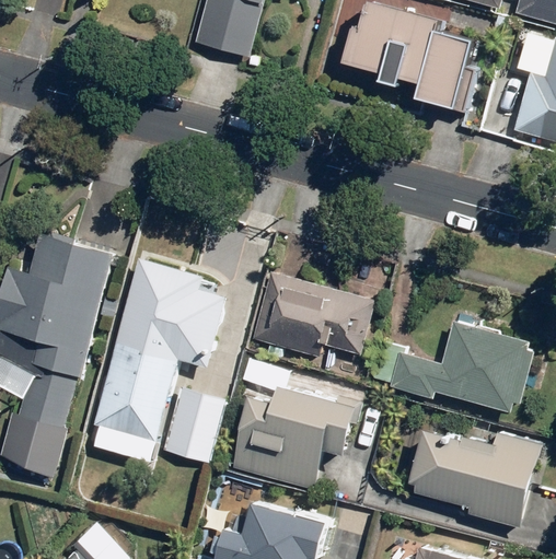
[(207,0),(195,45),(248,59),(264,0),(207,0)]
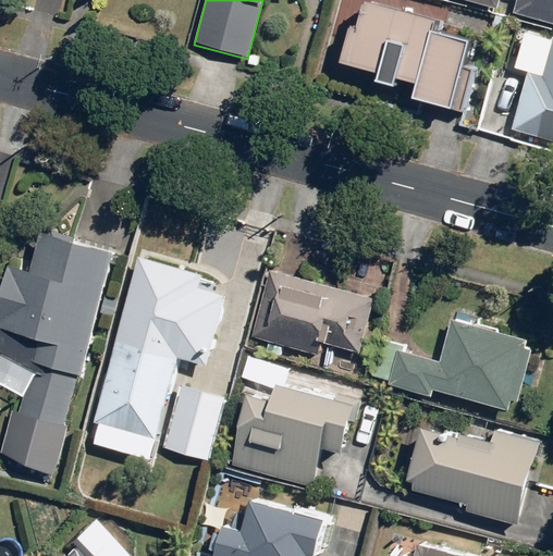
[(463,0),(496,9),(499,0),(463,0)]
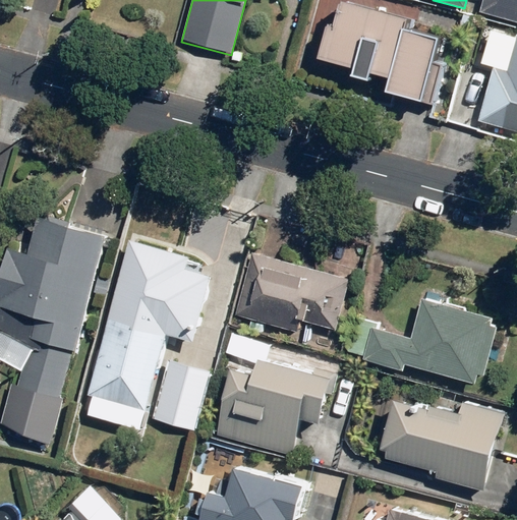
[(482,0),(479,14),(516,23),(516,0),(482,0)]
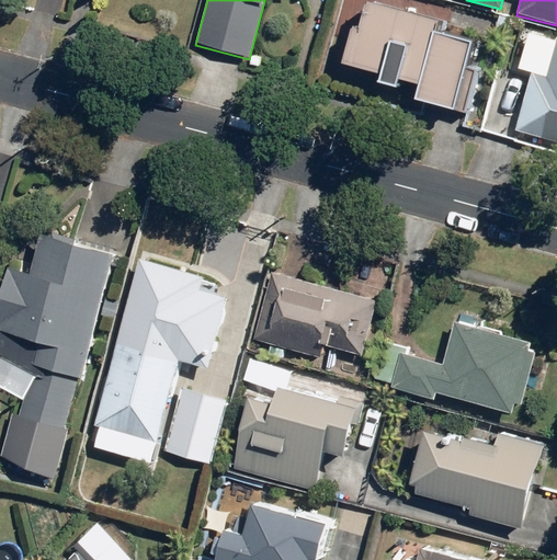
[(474,44),(436,34),(440,23),(370,4),(362,32),(355,30),(347,65),(385,75),(382,83),(400,88),(404,79),(422,84),(418,100),(456,111),(474,44)]
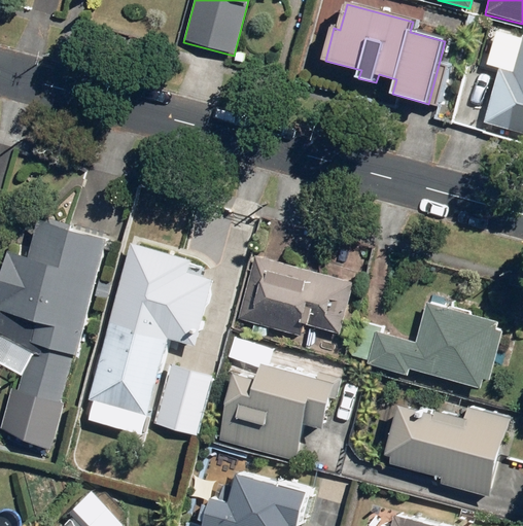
[(522,134),(522,37),(495,31),(486,67),(496,69),(483,124),(522,134)]
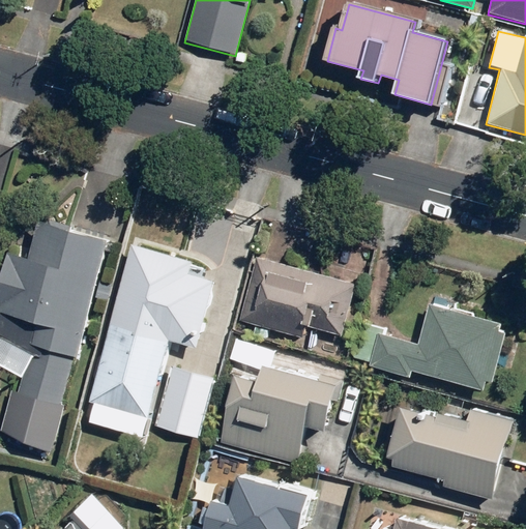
[(78,359),(108,242),(72,233),(74,227),(39,217),(28,260),(5,255),(0,275),(0,338),(27,352),(7,428),(54,444),(74,358),(78,359)]
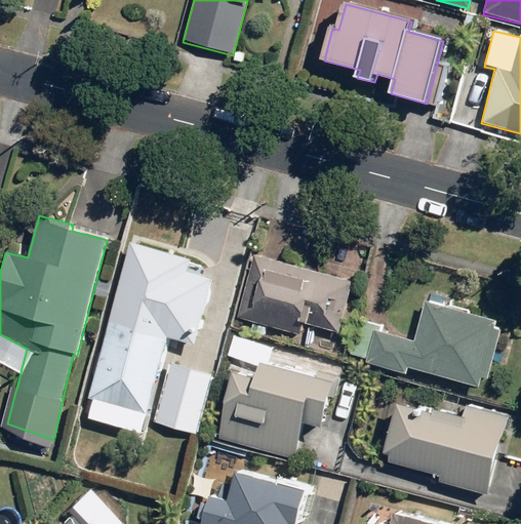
[(189,257),(128,241),(86,400),(147,415),(167,339),(194,347),(212,278),(186,271),(189,257)]
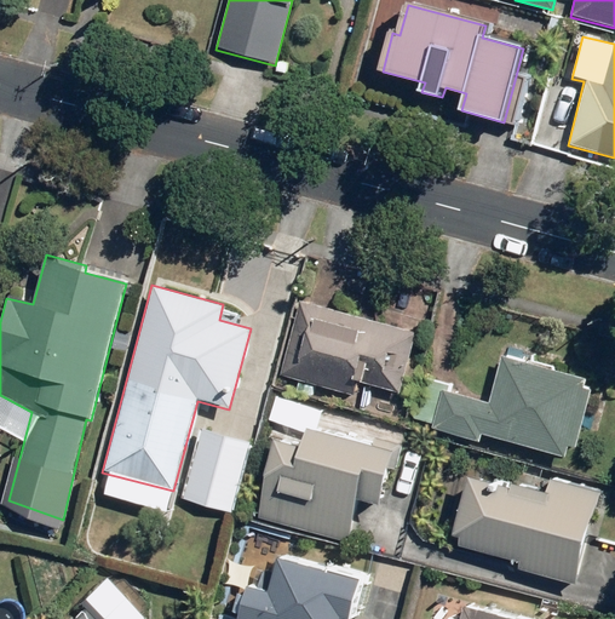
[(415,333),(297,302),(277,376),(351,395),(355,383),(398,394),(415,333)]
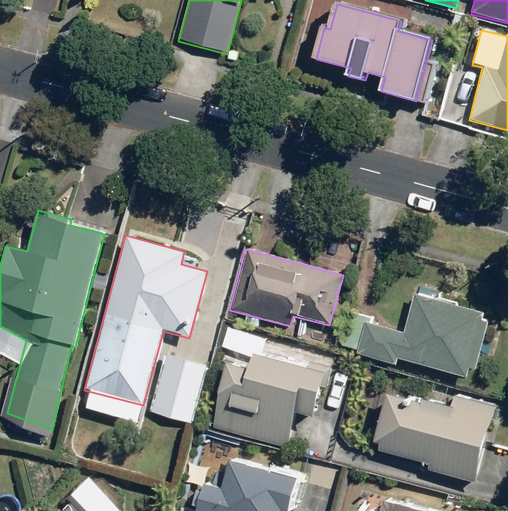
[(484,312),(413,293),(402,333),(367,323),(369,316),(348,311),(339,344),(356,349),(354,354),(393,364),(394,359),(466,378),(468,369),(475,371),(488,322),(481,320),(484,312)]
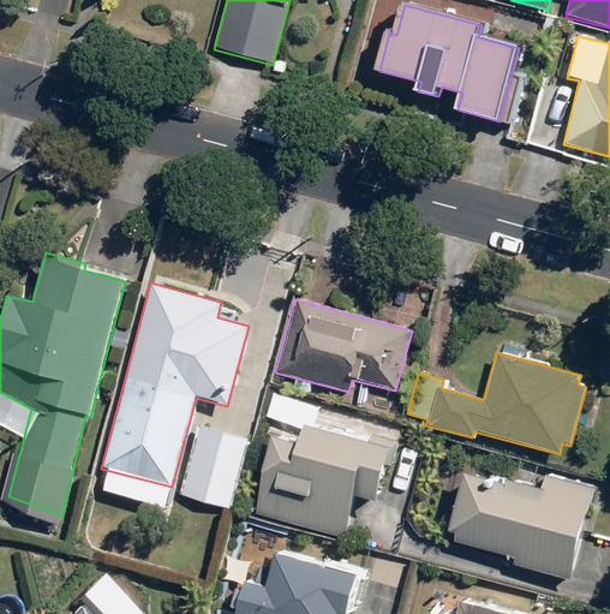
[(345,541),(357,498),(377,502),(392,451),(395,452),(398,442),(370,435),(368,442),(305,425),(300,445),(274,439),(252,517),(345,541)]
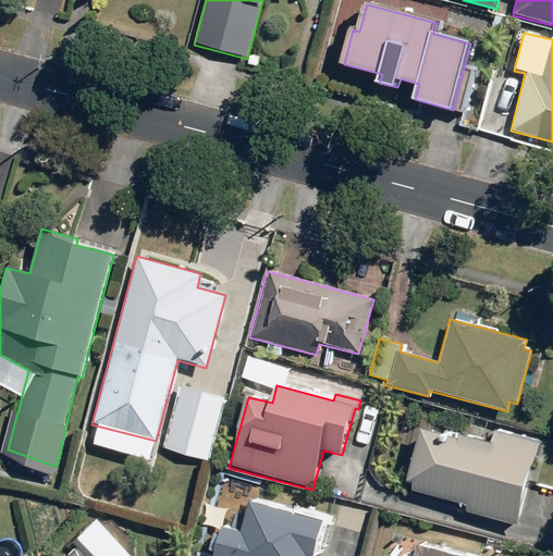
[(210,459),(224,399),(179,388),(164,448),(210,459)]
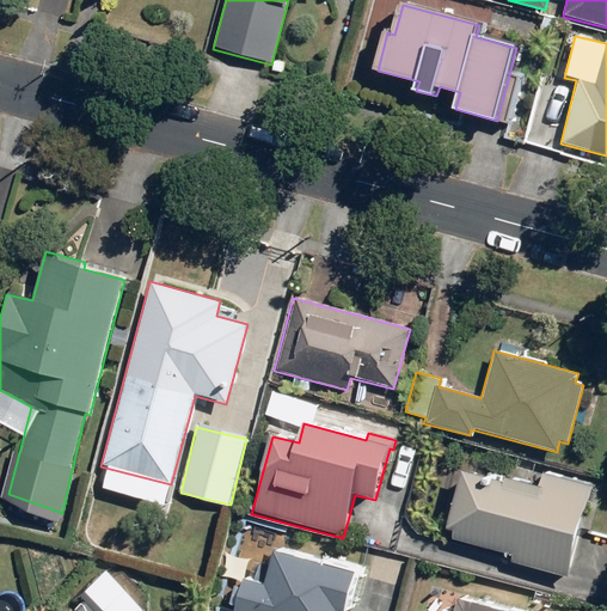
[(454,531),(453,539),(514,556),(512,563),(568,579),(592,487),(544,474),(540,488),(506,478),(502,489),(484,484),(486,477),(463,471),(448,530),(454,531)]
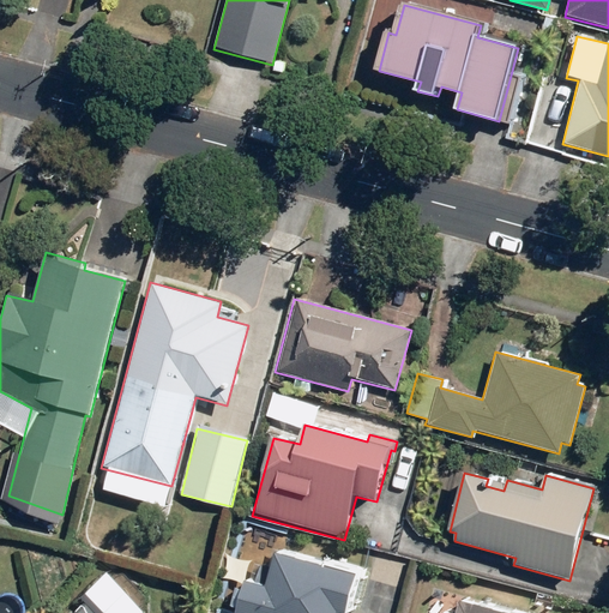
[(337,612),(338,612),(343,612),(348,612),(360,574),(276,551),(272,566),(260,564),(255,583),(246,581),(237,612),(337,612)]
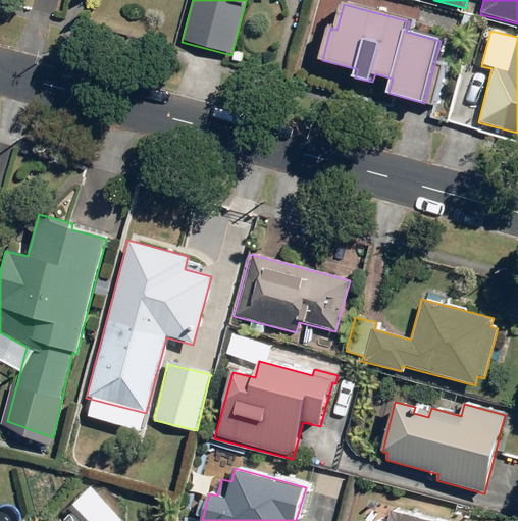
[(436,520),(393,510),(390,520),(389,520),(378,518),(377,520),(436,520)]
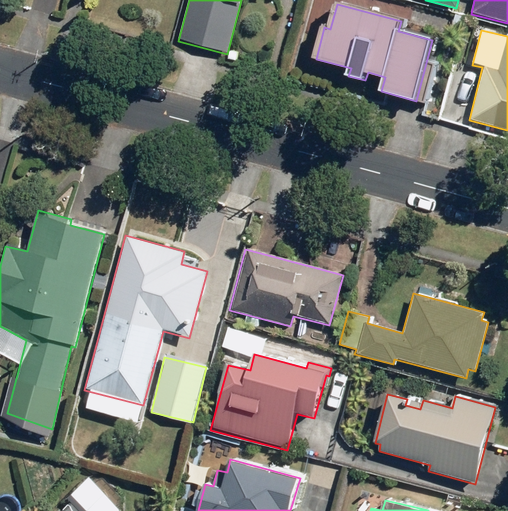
[(74,510),(64,502),(55,510),(74,510)]
